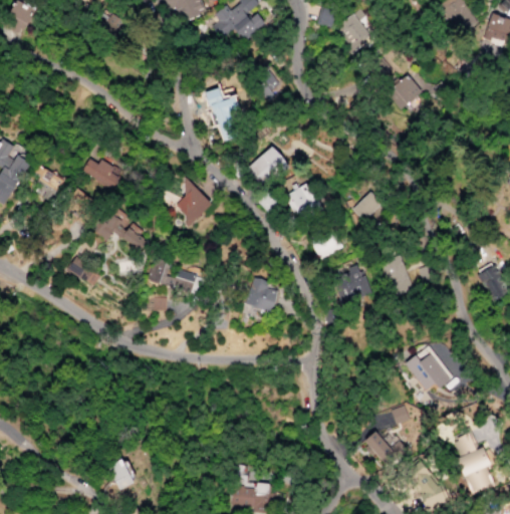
[(168,0),(176,21),(205,11),(201,0),(168,0)]
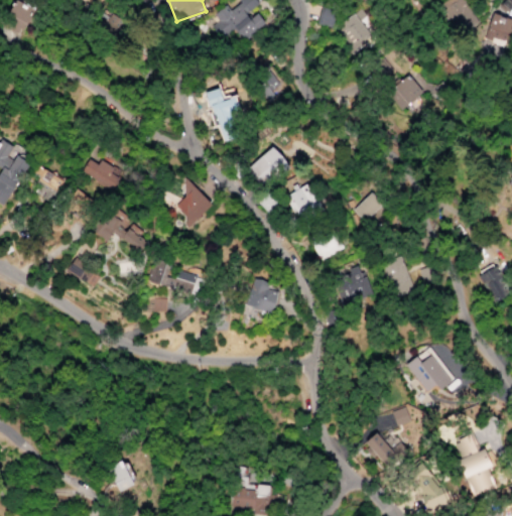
[(262,6),(257,0),(241,0),(230,8),(228,5),(215,14),(219,20),(213,25),(223,38),(236,29),(244,40),(266,24),(256,10),(262,6)]
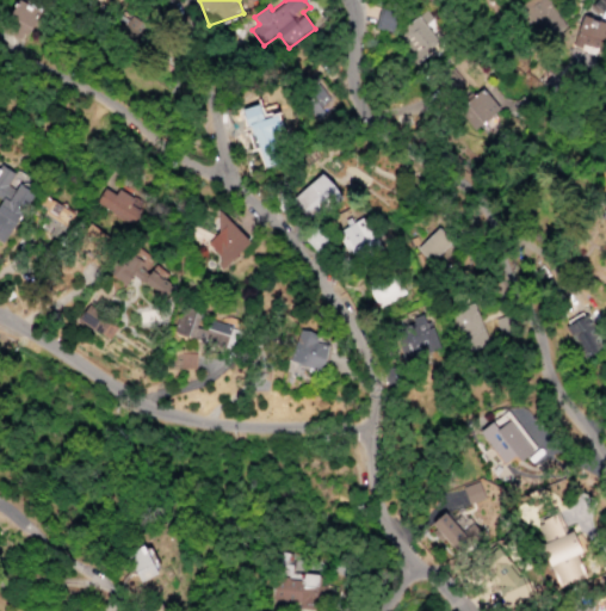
[(561,18),(550,0),(530,0),(521,5),(537,32),(561,18)]
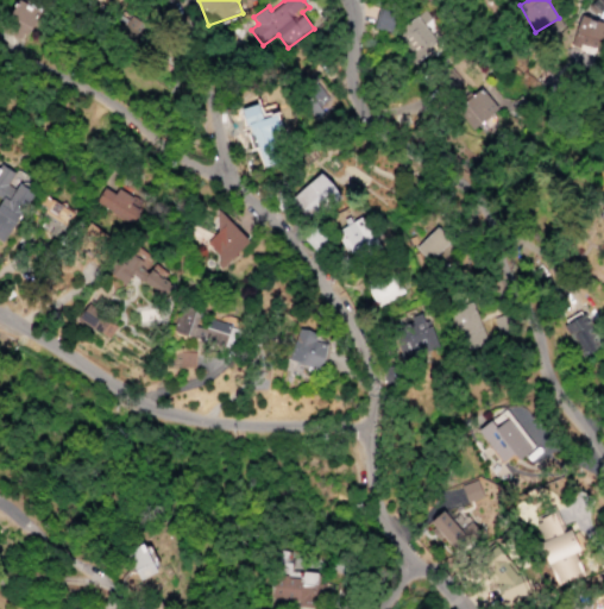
[(30,39),(41,10),(19,1),(7,32),(30,39)]
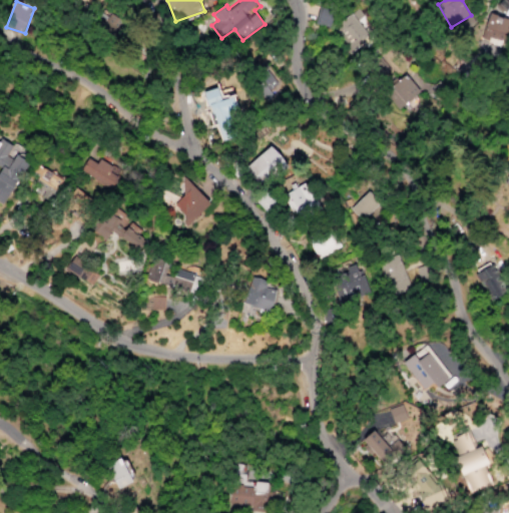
[(317,24),(332,27),(335,10),(320,8),(317,24)]
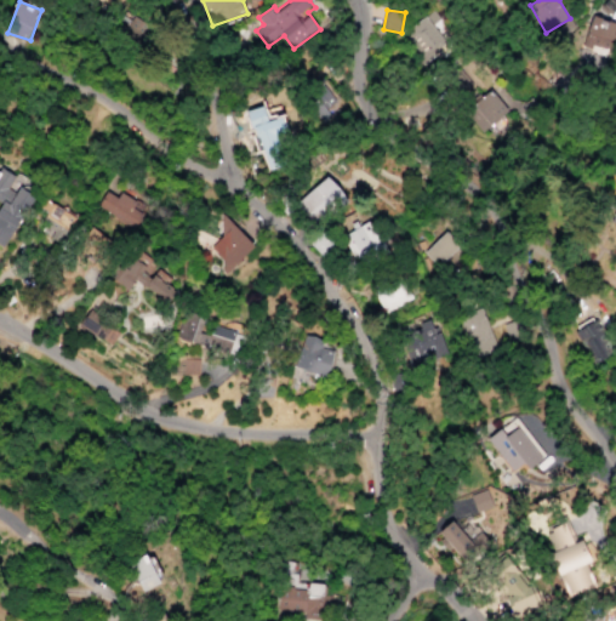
[(443,20),(435,11),(409,32),(431,58),(450,43),(435,26),(443,20)]
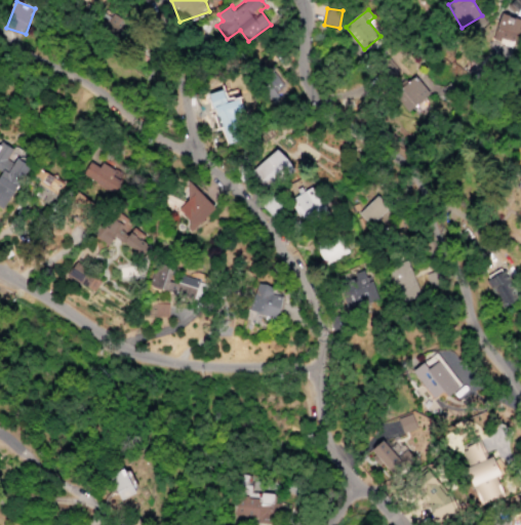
[(126,21),(110,13),(103,30),(120,37),(126,21)]
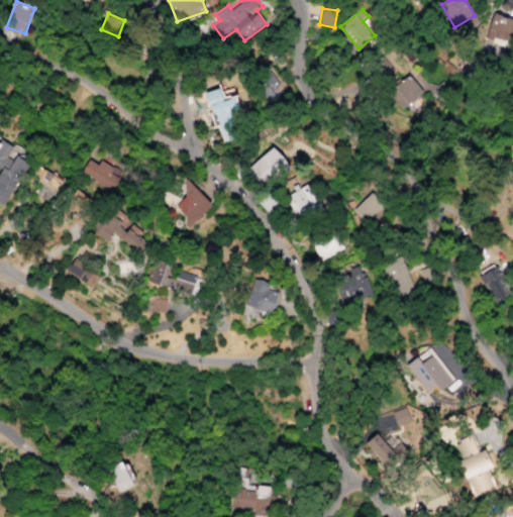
[(487,39),(509,44),(512,28),(512,18),(493,14),(487,39)]
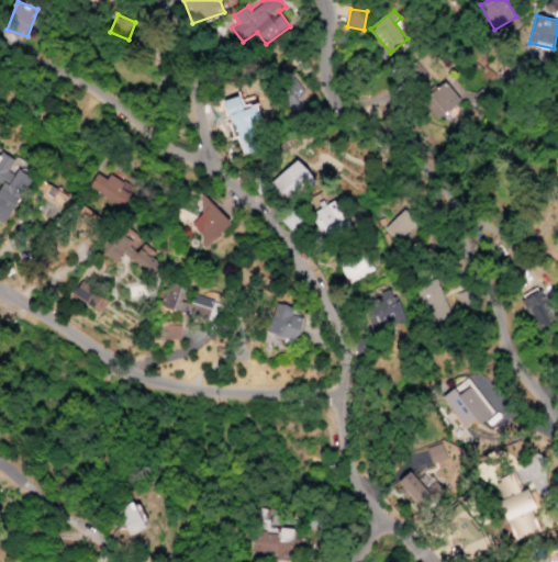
[(292,112),(301,107),(296,99),(305,92),(296,76),(277,87),(292,112)]
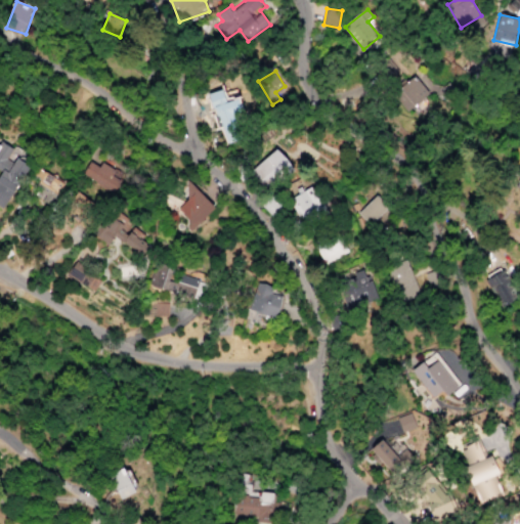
[(430,97),(419,78),(394,92),(406,111),(430,97)]
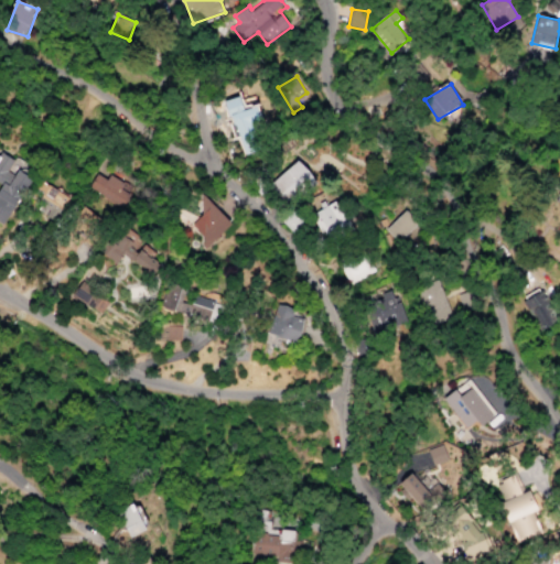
[(32,180),(11,169),(15,161),(2,153),(0,155),(0,182),(3,184),(0,190),(0,221),(7,226),(32,180)]
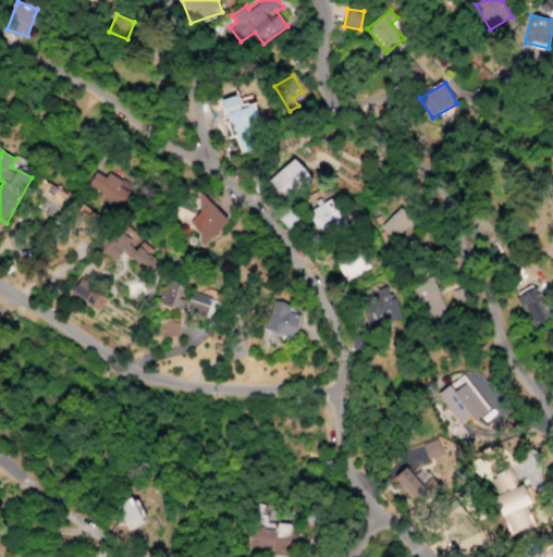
[(268,183),(286,202),(312,177),(295,158),(268,183)]
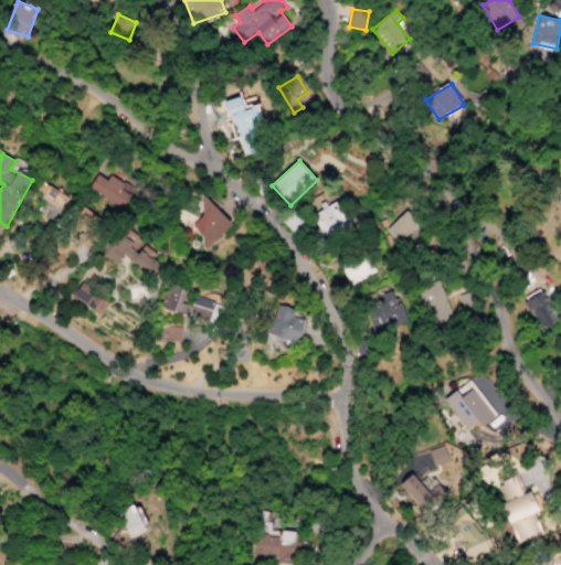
[(131,194),(123,190),(126,182),(110,176),(109,180),(97,174),(90,191),(126,206),(131,194)]
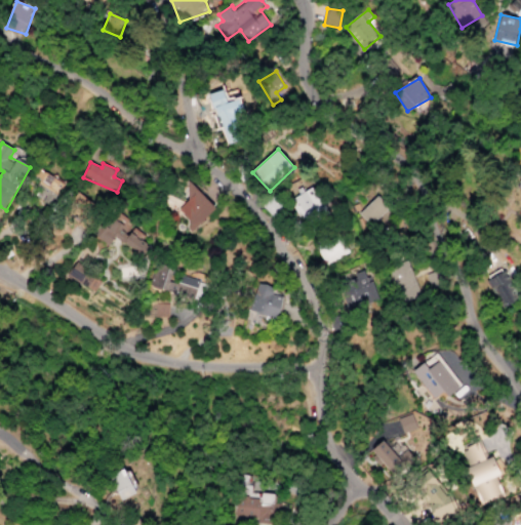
[(59,194),(66,184),(39,169),(33,180),(59,194)]
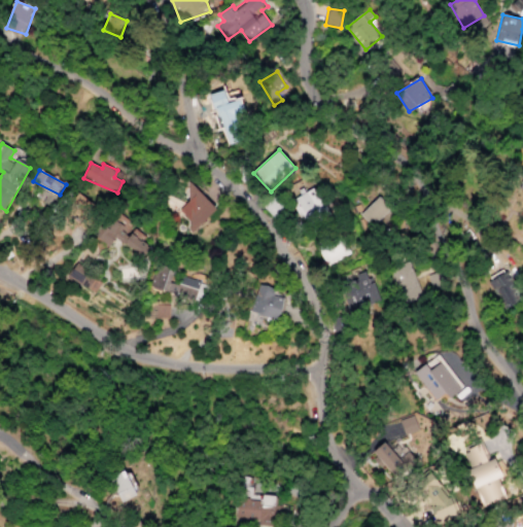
[(217,210),(194,185),(186,192),(193,199),(179,211),(197,230),(217,210)]
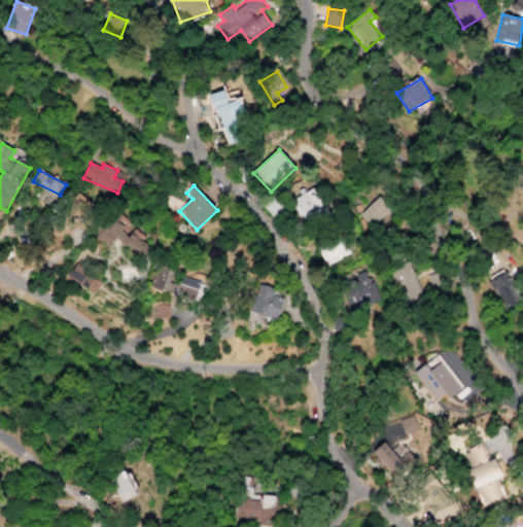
[(291,202),(307,225),(328,210),(314,187),(305,195),(304,194),(291,202)]
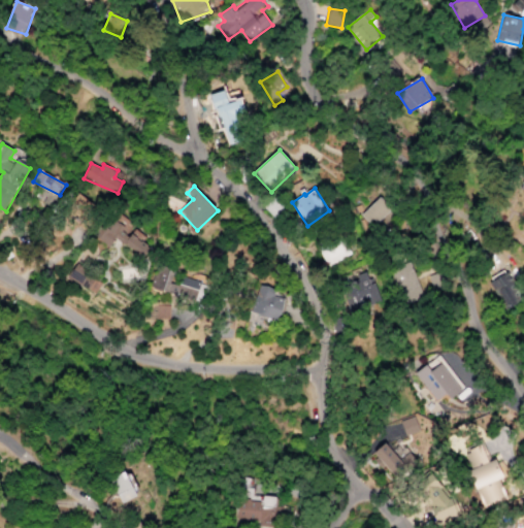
[(362,215),(373,228),(393,210),(381,197),(362,215)]
